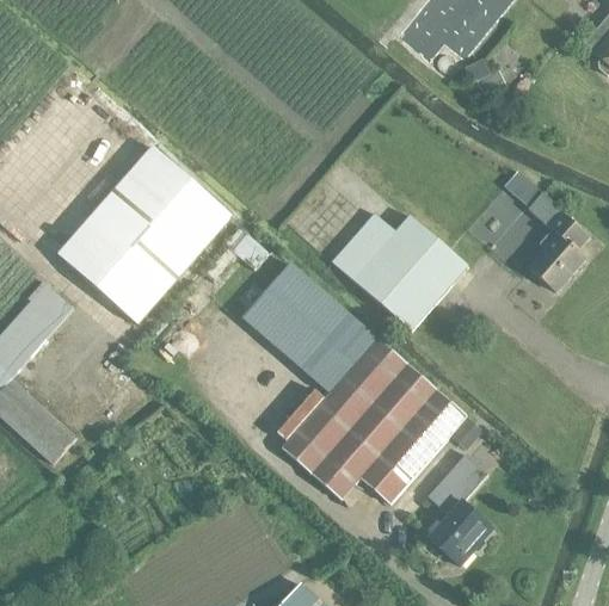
[(608,0),(608,14),(584,44),(596,54),(603,61),(600,65),(601,70),(608,76),(608,0)]
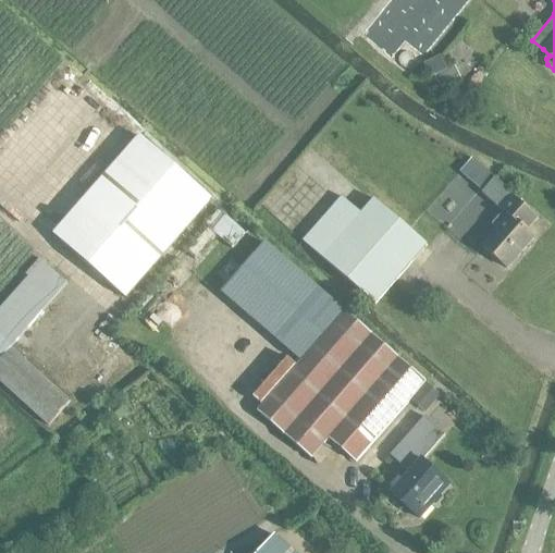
[(444,93),(466,82),(455,61),(434,72),(444,93)]
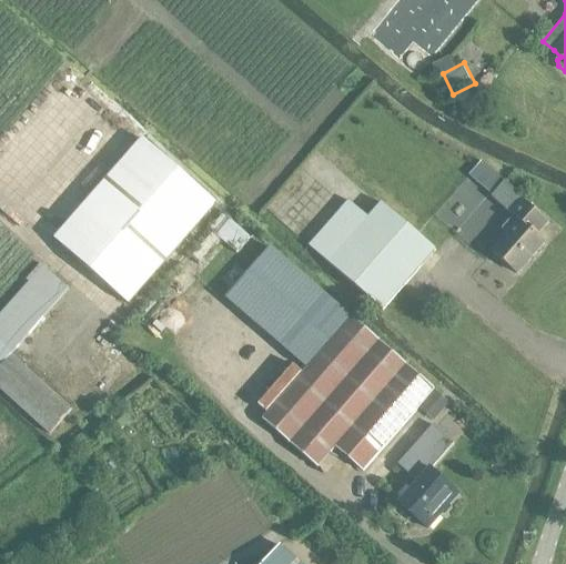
[(142,137),(53,237),(127,302),(215,202),(142,137)]
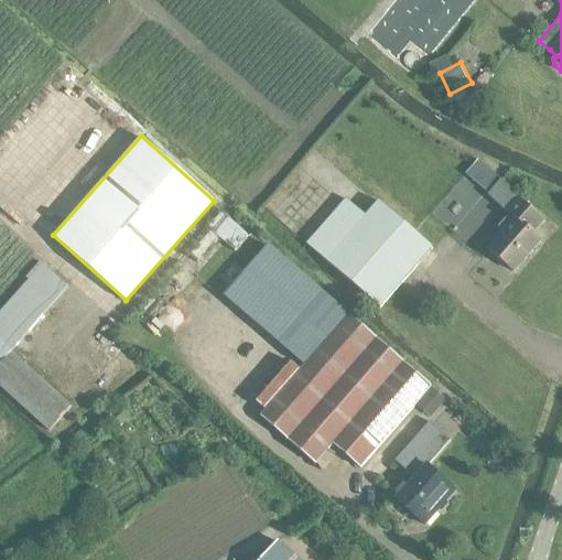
[(501,179),(488,194),(509,214),(498,226),(504,232),(488,249),(514,271),(541,239),(532,232),(543,219),(520,200),(522,197),(501,179)]
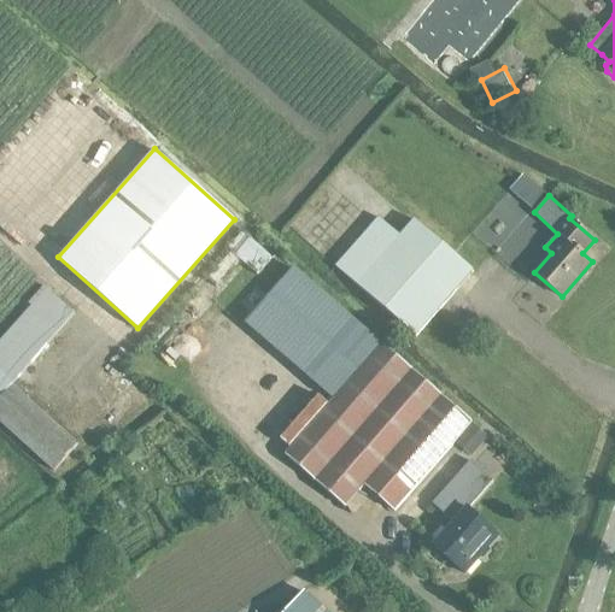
[(449,245),(415,218),(400,235),(379,216),(337,264),(417,335),(439,309),(479,270),(449,245)]
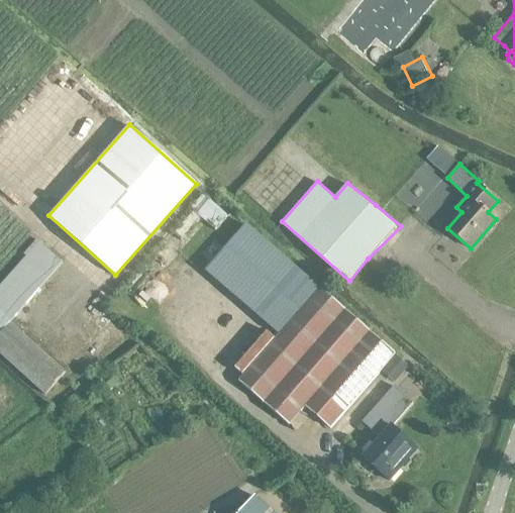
[(191,201),(214,224),(227,211),(203,188),(191,201)]
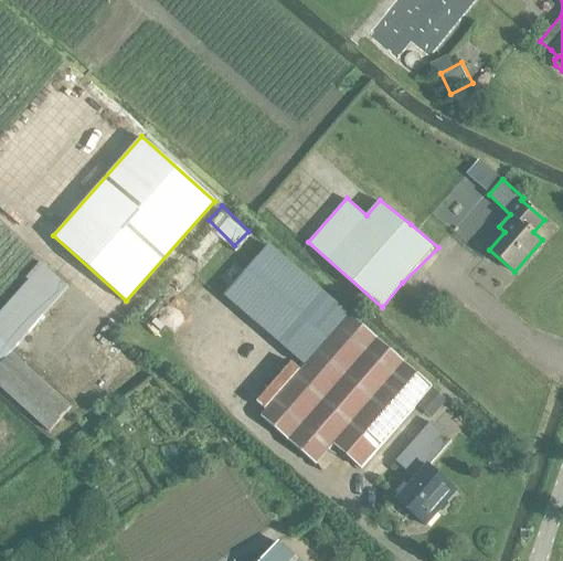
[(276,250),(234,298),(306,361),(261,413),(316,461),(332,441),(331,440),(402,360),(348,313),(276,250)]
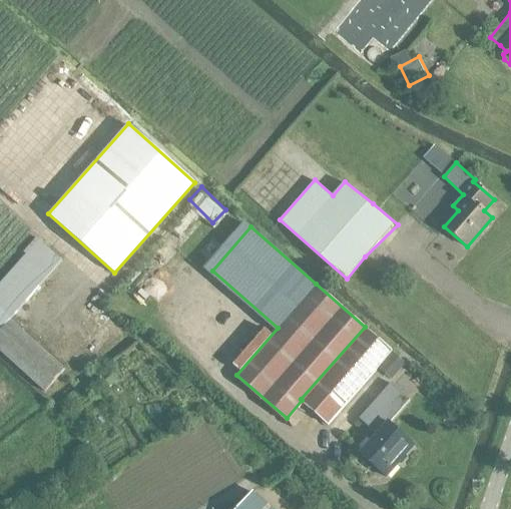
[(25,251),(0,279),(0,349),(43,388),(63,365),(8,316),(60,258),(35,234),(23,249),(25,251)]
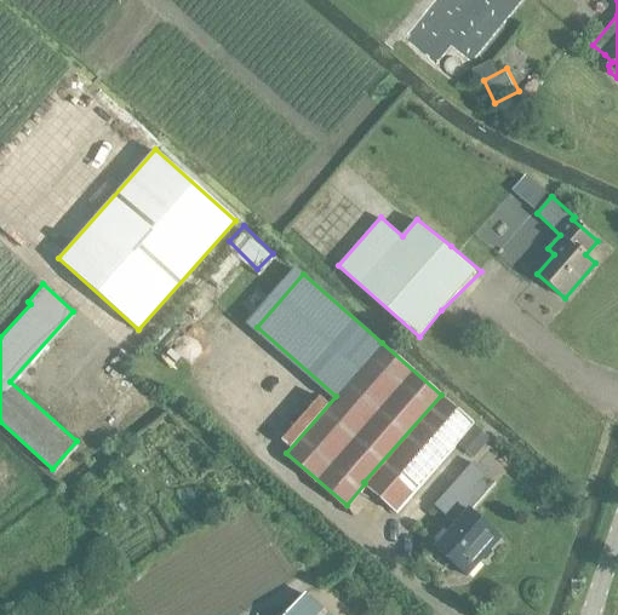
[(441,395),(364,482),(365,483),(395,510),(471,420),(441,395)]
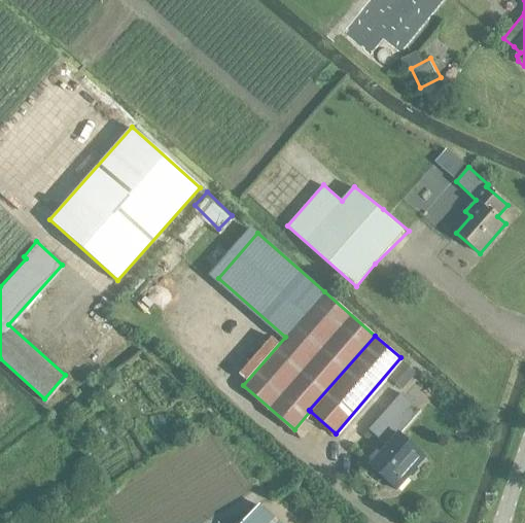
[(404,362),(390,379),(400,388),(415,372),(404,362)]
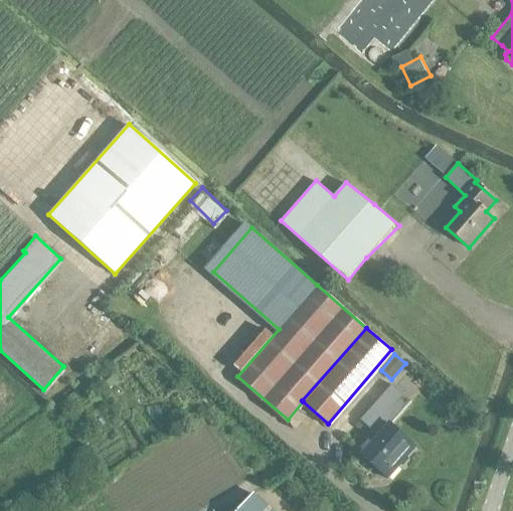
[(392,385),(360,420),(379,437),(362,456),(388,479),(415,448),(390,426),(411,401),(392,385)]
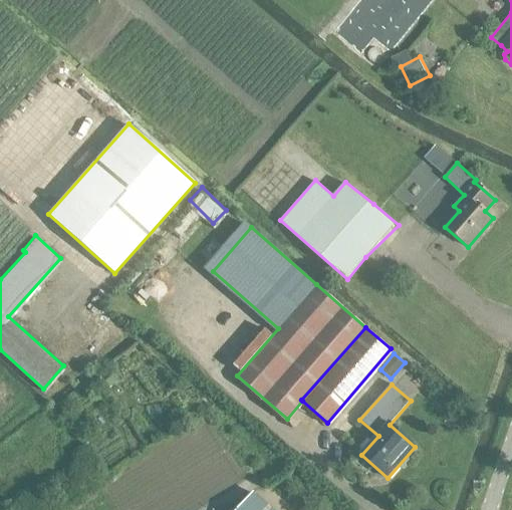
[(275,509),(253,490),(235,509),(275,509)]
